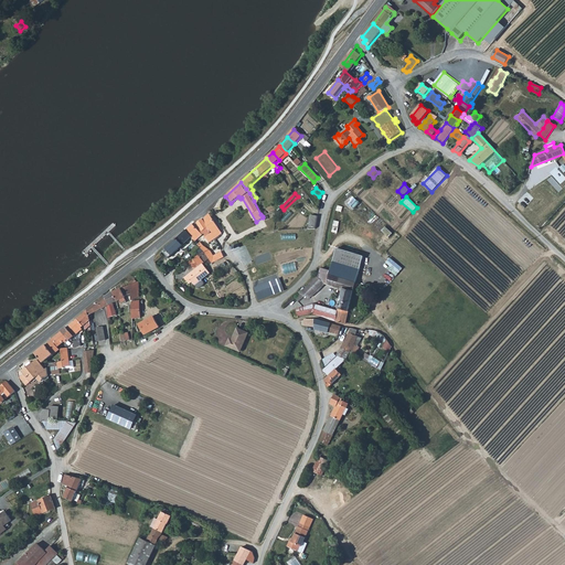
[(222,233),(210,214),(203,220),(215,238),(222,233)]
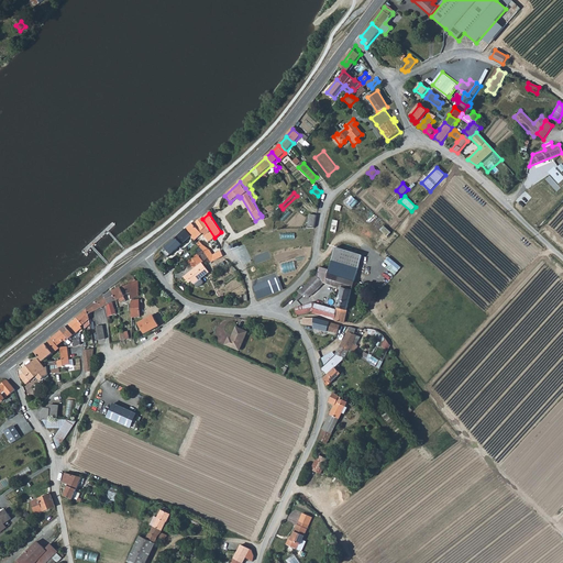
[(308,229),(315,229),(317,214),(310,213),(308,229)]
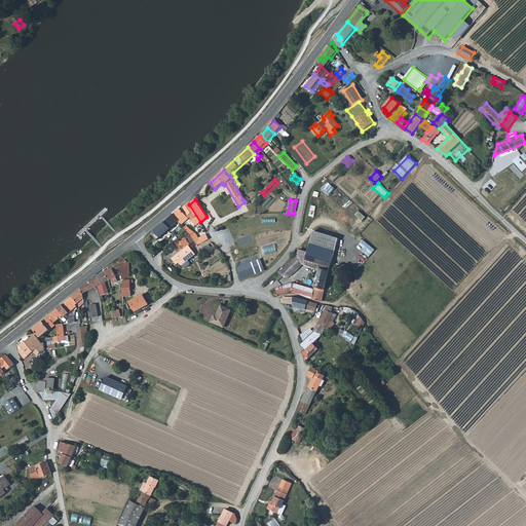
[(187,214),(185,215),(185,216),(188,219),(190,218),(191,220),(195,226),(200,222),(189,204),(184,208),(187,214)]
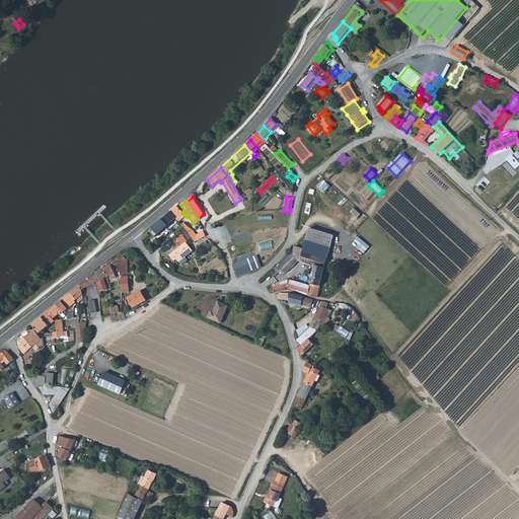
[(181,219),(179,216),(182,213),(182,212),(178,208),(176,206),(171,212),(176,218),(178,221),(181,219)]
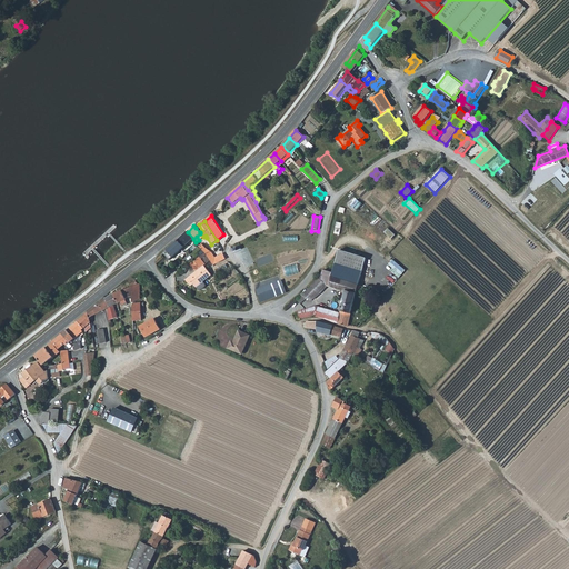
[(396,235),(388,228),(385,232),(391,239),(396,235)]
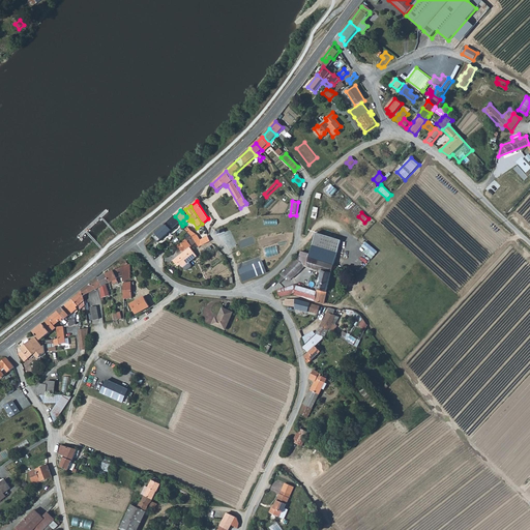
[(166,225),(172,231),(174,228),(180,223),(175,216),(166,225)]
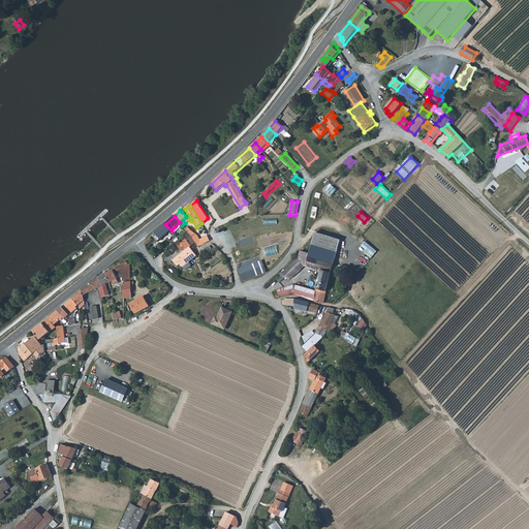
[(165,224),(152,236),(155,239),(158,242),(167,234),(172,230),(165,224)]
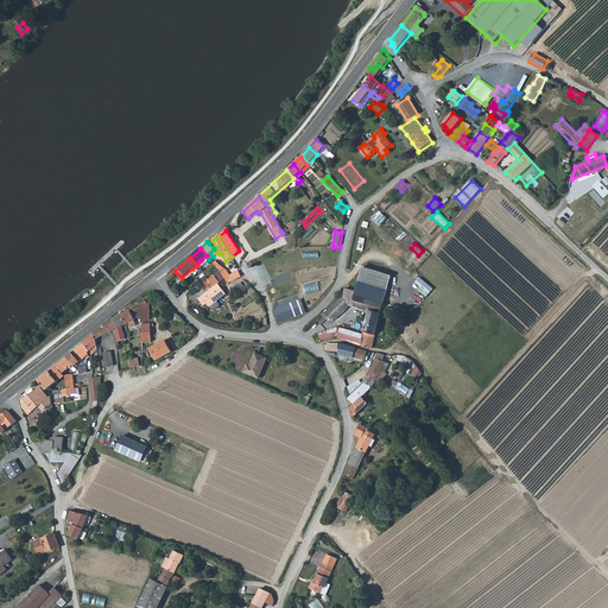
[(211,263),(220,272),(223,277),(227,283),(240,278),(239,272),(229,276),(226,271),(223,271),(214,260),(211,263)]
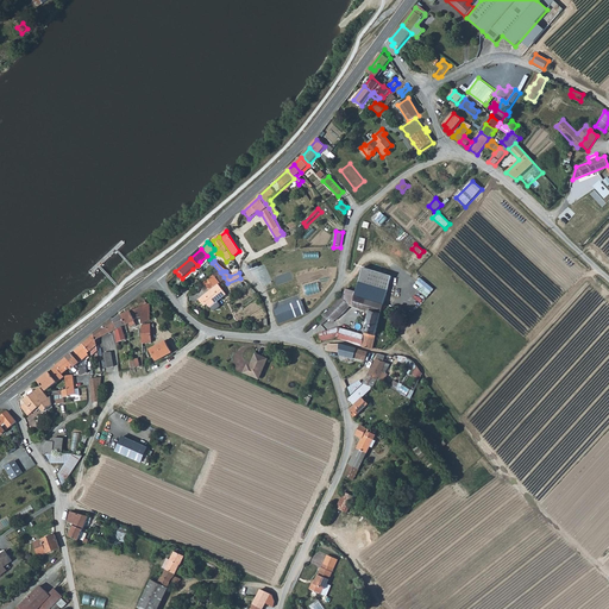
[(213,275),(220,272),(212,263),(211,262),(207,264),(209,268),(206,270),(211,276),(212,275),(213,275)]
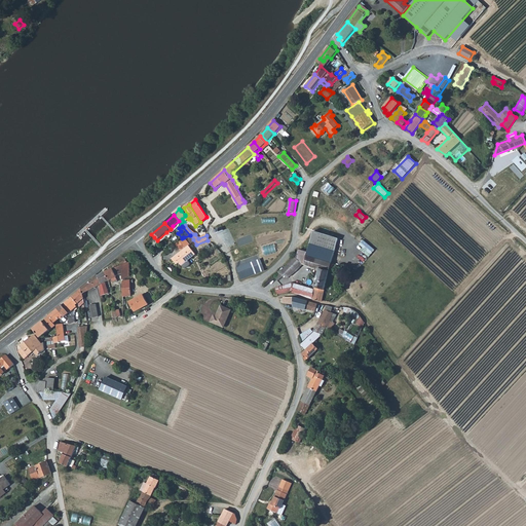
[(313,233),(309,247),(334,259),(338,240),(313,233)]
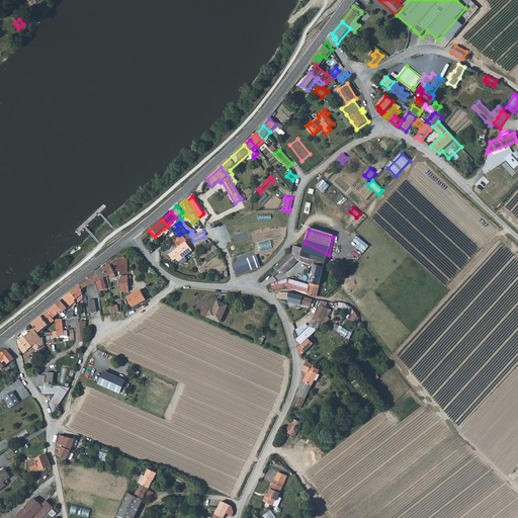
[(187,242),(183,237),(175,240),(173,241),(178,248),(182,246),(188,254),(192,251),(186,243),(187,242)]
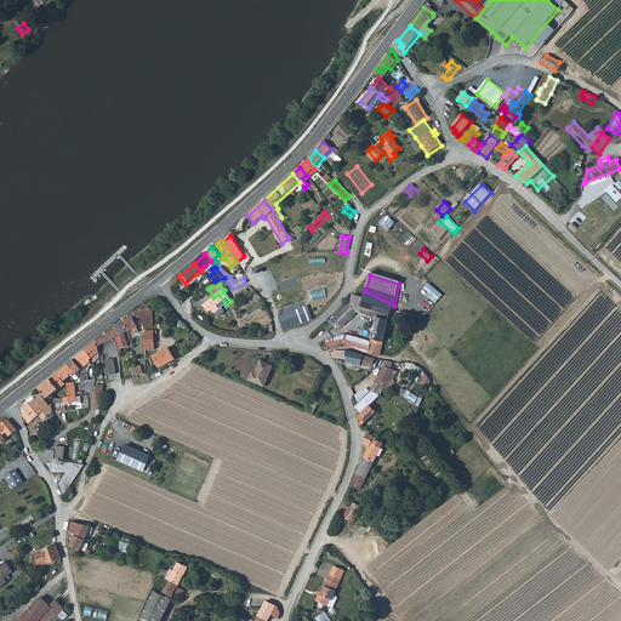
[(325,341),(328,348),(343,346),(369,353),(369,354),(380,357),(389,318),(396,319),(397,317),(403,318),(404,315),(393,312),(394,306),(365,291),(363,300),(353,296),(351,300),(348,306),(324,329),(329,332),(336,326),(340,329),(341,329),(346,325),(349,322),(354,317),(358,313),(377,318),(371,342),(346,335),(325,341)]
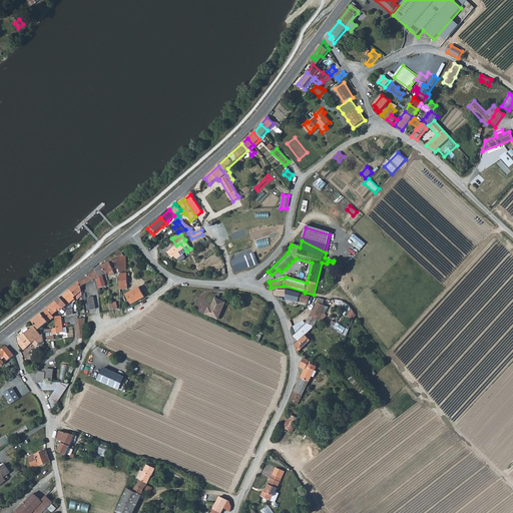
[(174,257),(176,260),(186,251),(180,243),(176,245),(167,252),(171,259),(174,257)]
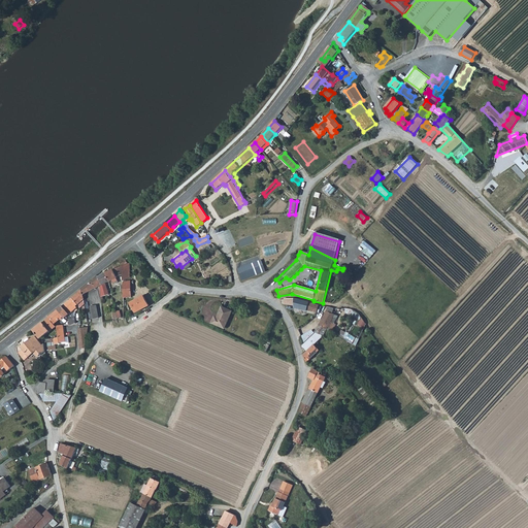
[(206,259),(210,266),(222,259),(218,253),(206,259)]
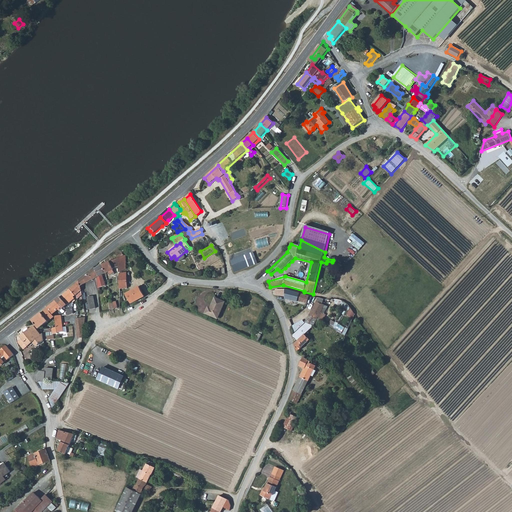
[(256,252),(231,259),(235,271),(259,264),(256,252)]
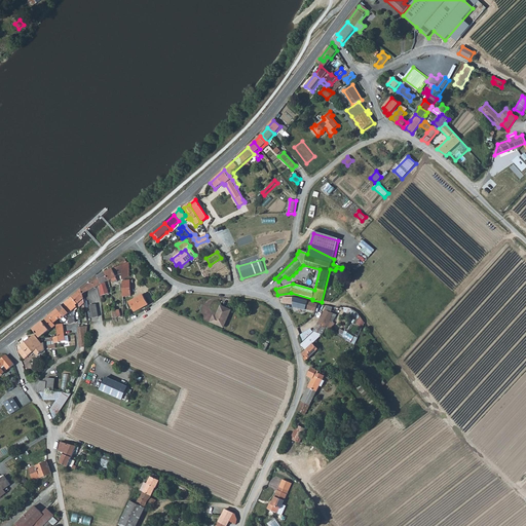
[(125,260),(120,264),(121,266),(122,275),(123,279),(129,276),(128,263),(126,263),(125,260)]
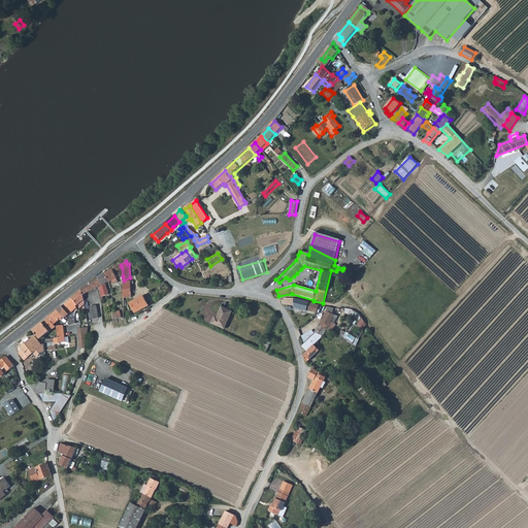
[(119,276),(123,276),(122,267),(114,269),(119,276)]
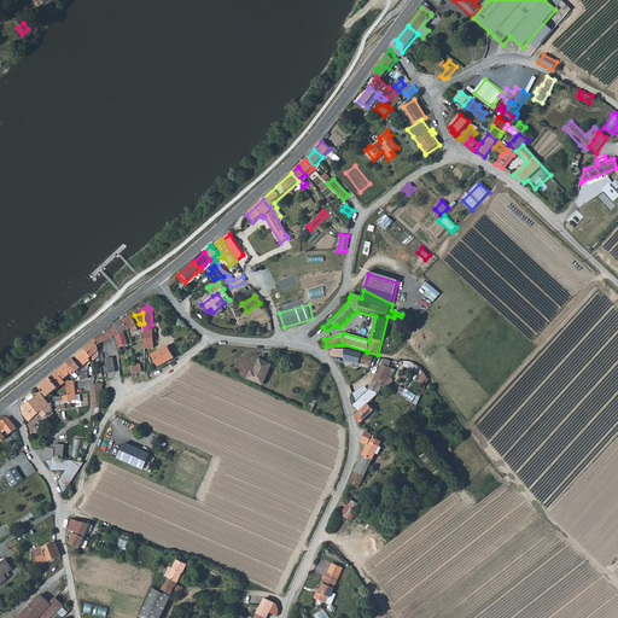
[(132,316),(123,321),(128,330),(138,325),(132,316)]
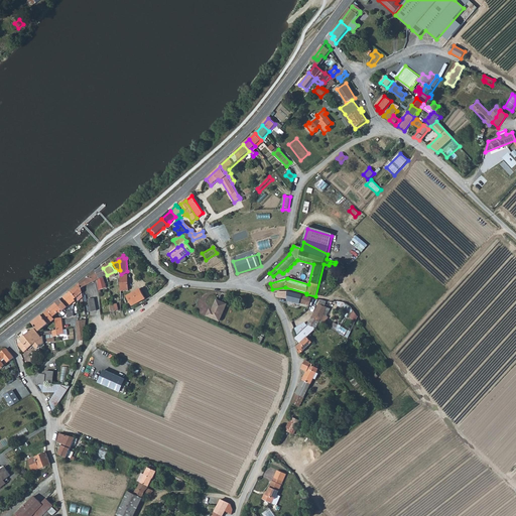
[(104,277),(107,275),(103,268),(96,271),(100,279),(99,279),(100,291),(108,288),(104,277)]
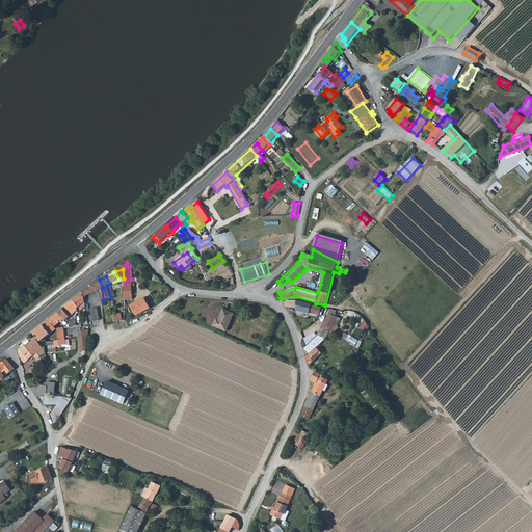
[(103,288),(99,280),(82,293),(84,300),(86,299),(86,297),(102,288),(103,288)]
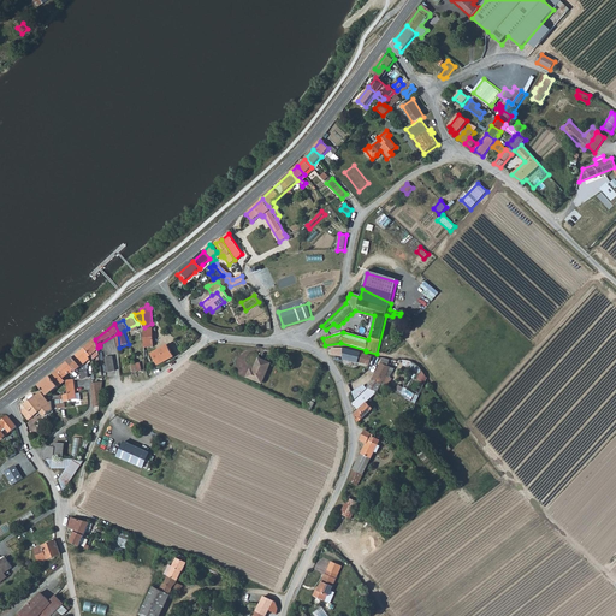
[(90,357),(99,351),(98,348),(95,339),(84,349),(90,357)]
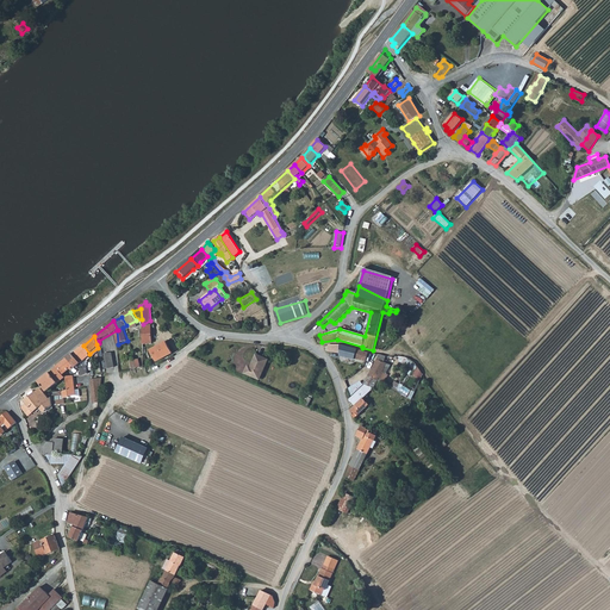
[(167,343),(151,350),(156,361),(172,353),(167,343)]
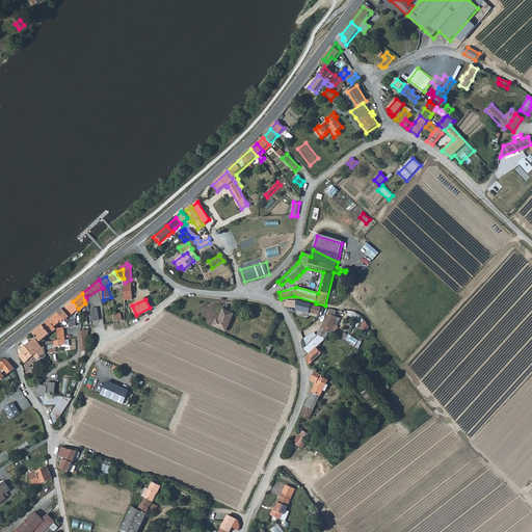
[(297,301),(287,301),(287,308),(297,308),(297,311),(310,314),(310,313),(319,316),(321,308),(297,301)]
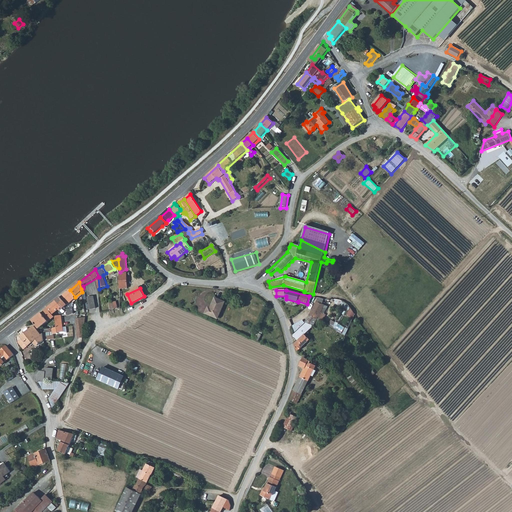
[(76,299),(69,291),(64,295),(71,303),(76,299)]
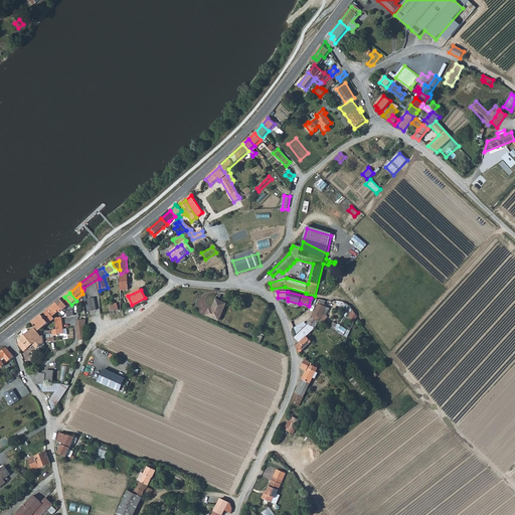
[(71,305),(64,297),(61,300),(68,308),(71,305)]
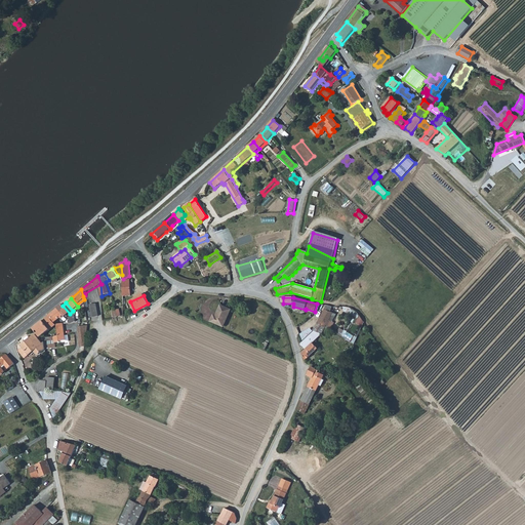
[(66,317),(69,315),(70,314),(63,306),(50,316),(55,322),(64,315),(66,317)]
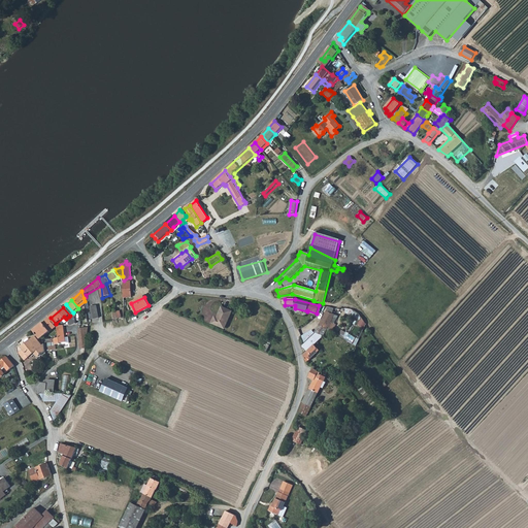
[(336,312),(337,308),(334,308),(329,307),(320,325),(314,332),(315,333),(320,337),(325,332),(327,330),(328,328),(332,330),(333,331),(336,325),(331,322),(334,315),(332,314),(333,312),(336,312)]
